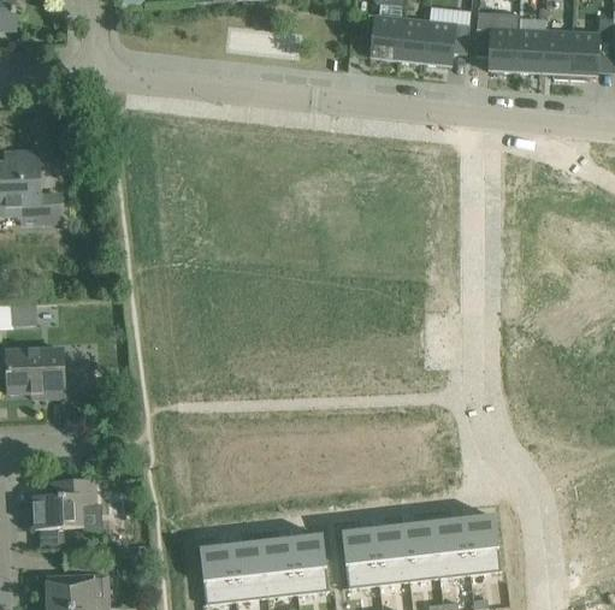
[(0,28),(15,28),(13,0),(0,0),(0,28)]
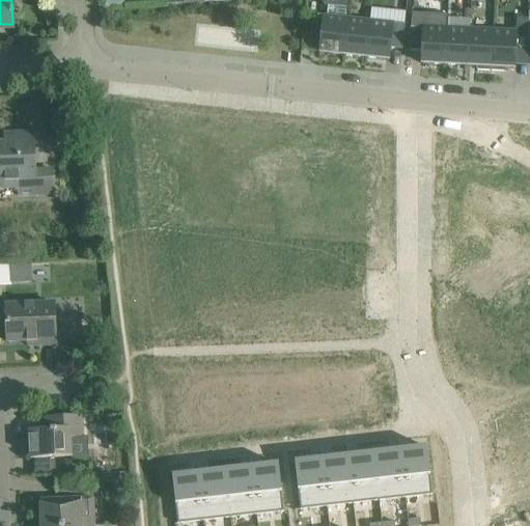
[(308,28),(307,37),(319,38),(318,48),(342,51),(346,14),(343,14),(344,3),(327,1),(327,8),(326,11),(316,10),(314,28),(308,28)]
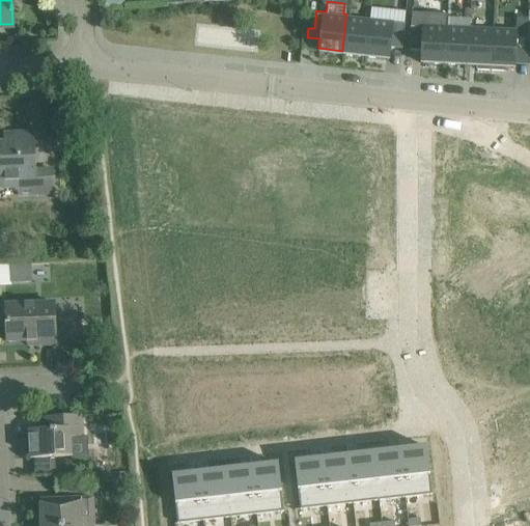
[(410,17),(409,46),(421,47),(420,59),(444,60),(446,23),(447,12),(446,12),(423,11),(422,18),(411,18),(410,17)]
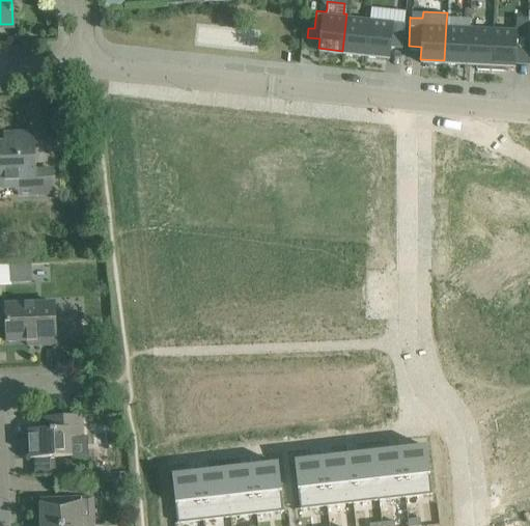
[(346,14),(342,51),(364,53),(368,16),(346,14)]
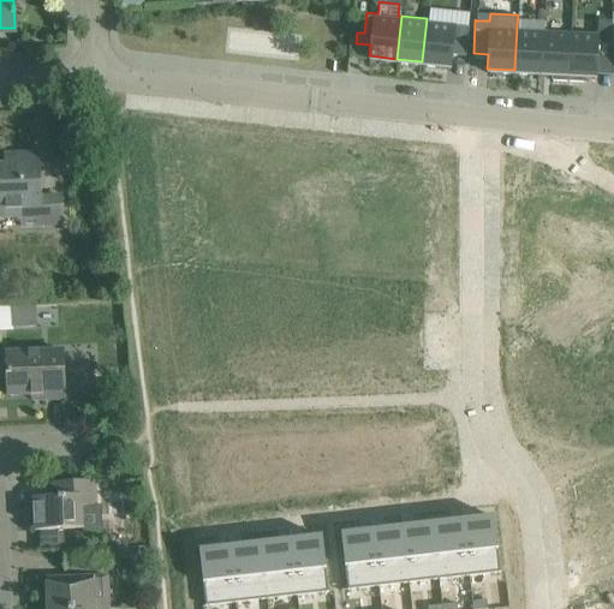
[(427,18),(422,61),(448,64),(451,51),(465,52),(468,23),(453,22),(427,18)]
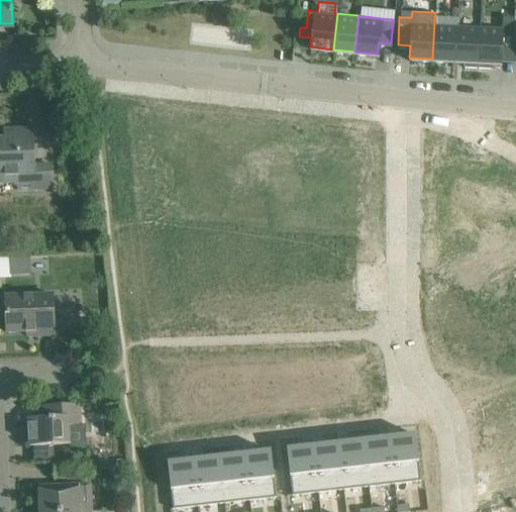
[(434,22),(432,59),(453,60),(455,23),(434,22)]
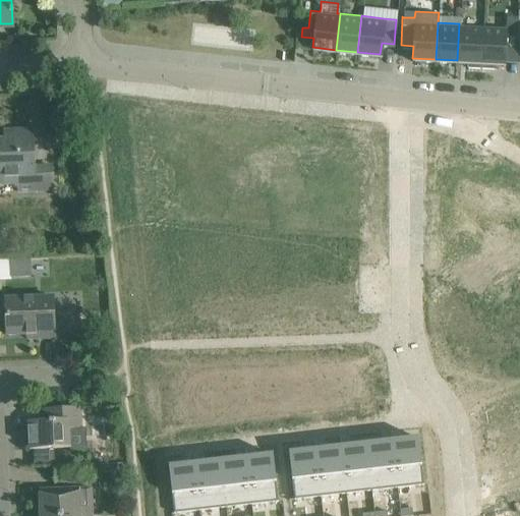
[(459,23),(457,60),(467,61),(466,64),(467,64),(480,65),(482,24),(459,23)]
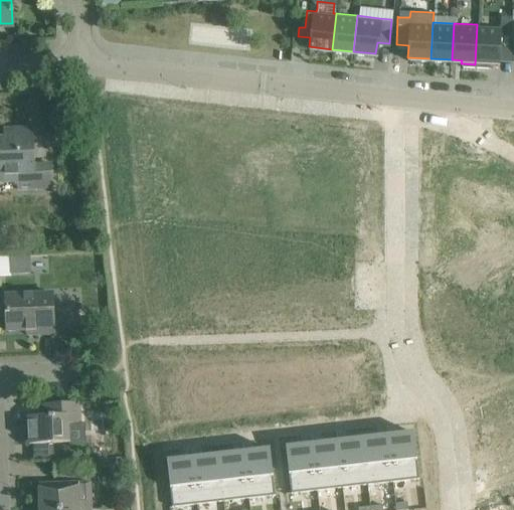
[(477,24),(475,64),(477,64),(488,64),(489,61),(497,61),(499,25),(477,24)]
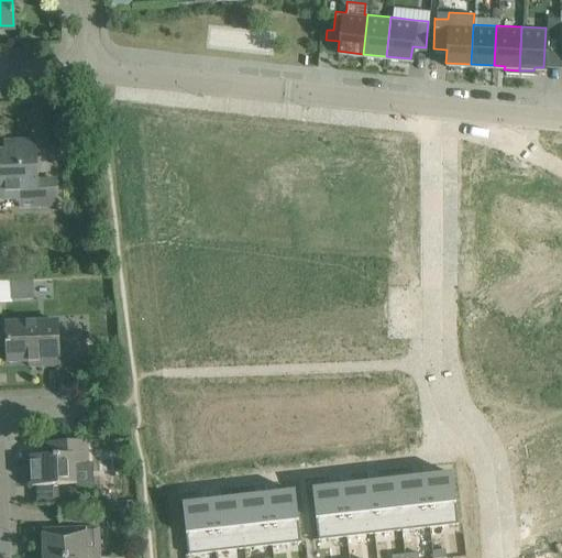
[(15,148),(0,148),(0,193),(35,192),(35,200),(55,200),(54,175),(35,176),(33,137),(15,138),(15,148)]
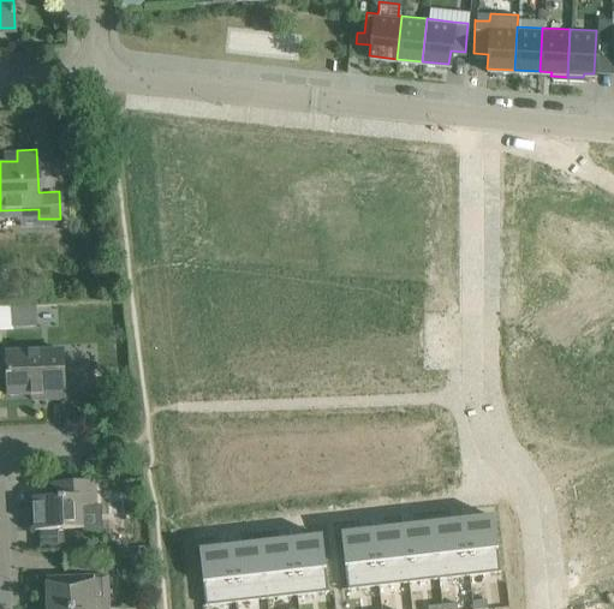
[(561,220),(541,260),(560,273),(574,254),(594,267),(613,236),(613,219),(603,212),(594,227),(567,209),(561,220)]
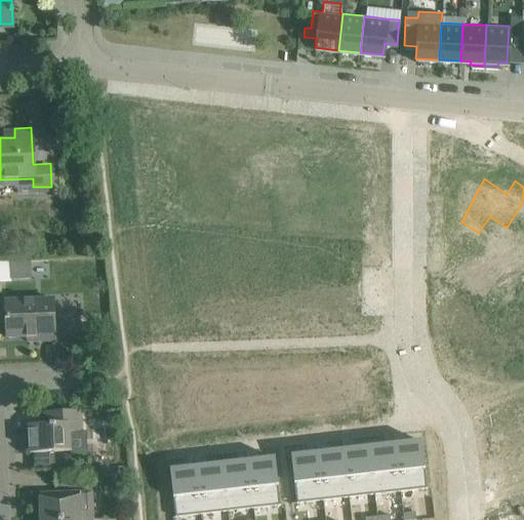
[(9,256),(0,255),(0,277),(10,277),(9,256)]
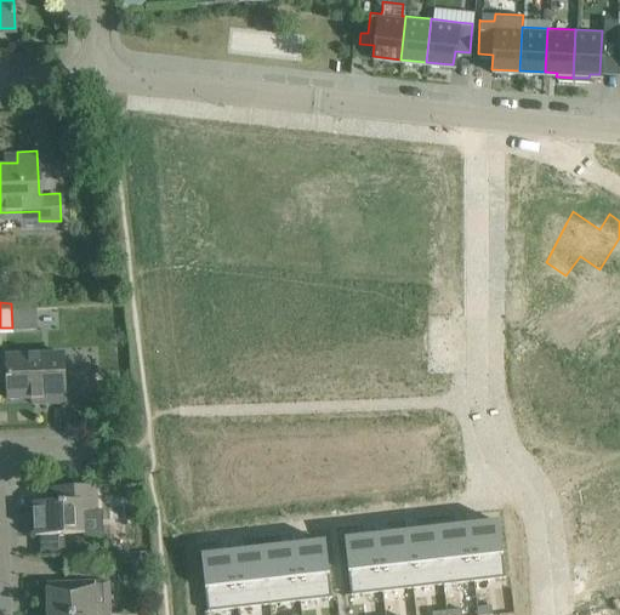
[(5,353),(0,353),(0,377),(6,377),(7,394),(32,393),(41,393),(41,399),(63,398),(62,348),(38,349),(5,351),(5,353)]
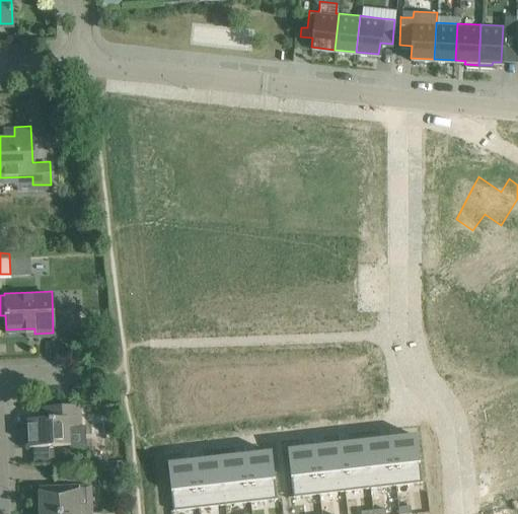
[(43,415),(26,416),(28,443),(69,442),(68,423),(80,422),(79,401),(43,402),(43,415)]
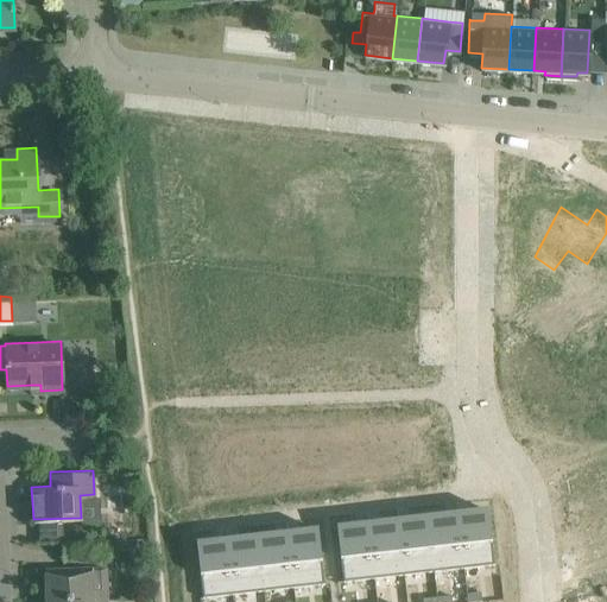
[(487,506),(456,509),(462,564),(493,561),(487,506)]
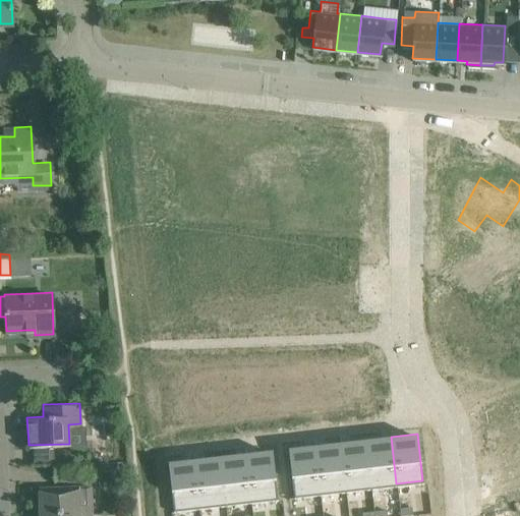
[(391,437),(365,440),(370,486),(396,483),(391,437)]
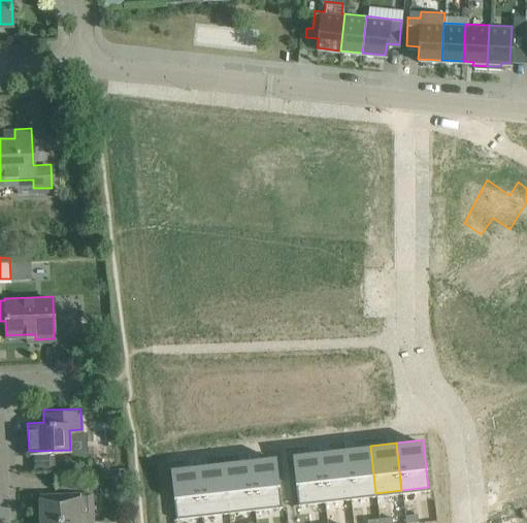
[(370,446),(344,449),(350,496),(375,493),(370,446)]
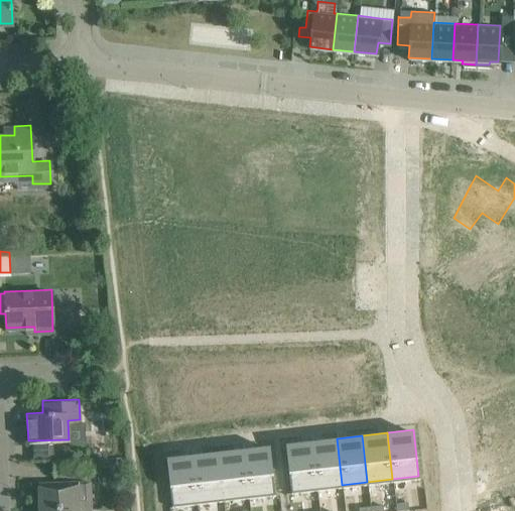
[(337,438),(311,441),(316,488),(342,485),(337,438)]
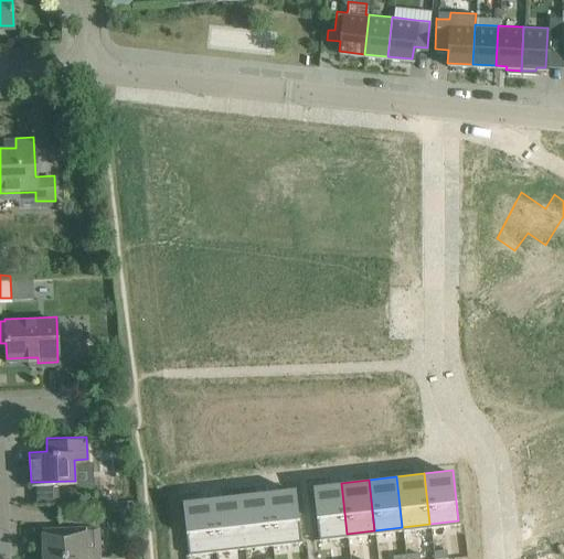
[(341,483),(312,486),(318,537),(347,534),(341,483)]
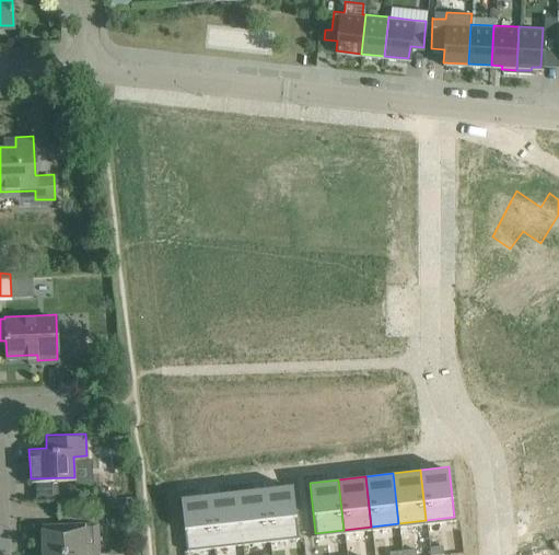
[(292,484),(264,487),(269,539),(298,535),(292,484)]
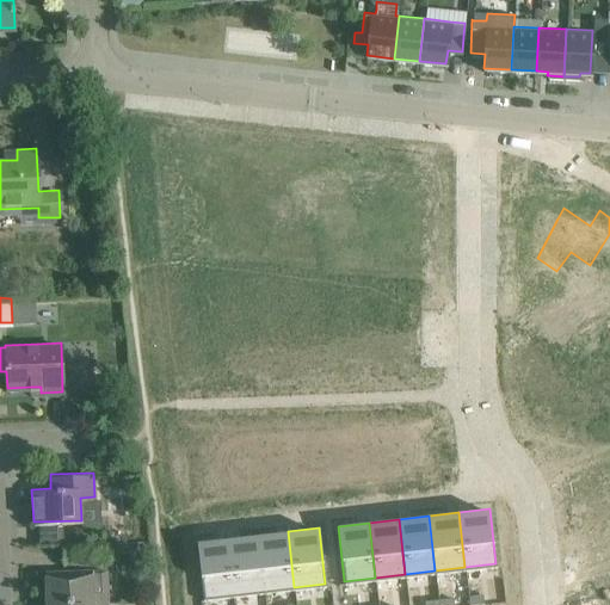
[(288,531),(258,535),(264,590),(294,587),(288,531)]
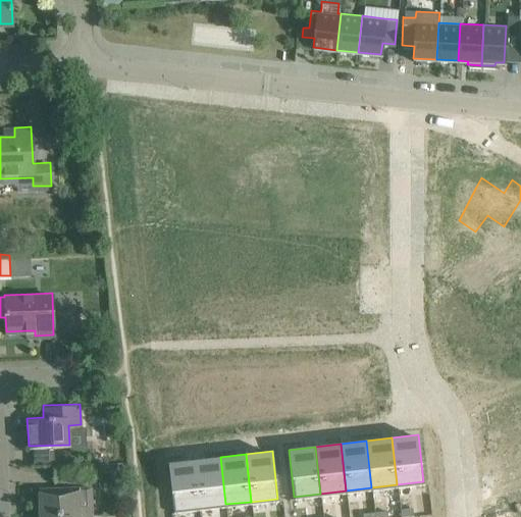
[(220,457),(195,460),(200,507),(225,504),(220,457)]
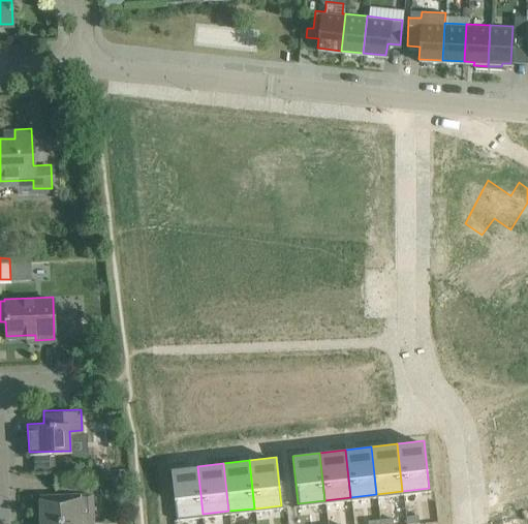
[(197,466),(171,469),(176,517),(203,514),(197,466)]
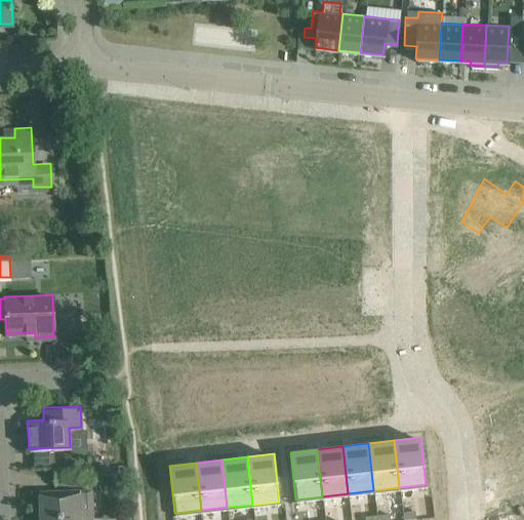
[(79,488),(38,489),(39,517),(92,514),(91,507),(91,487),(79,488)]
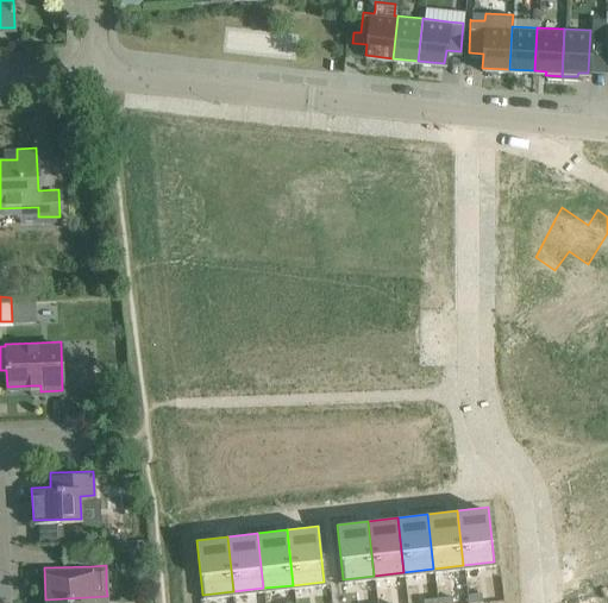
[(481,590),(467,591),(468,601),(482,598),(481,590)]
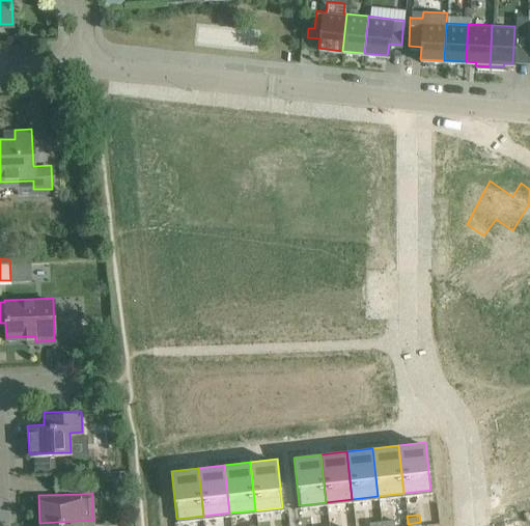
[(393,517),(381,519),(381,525),(388,525),(394,525),(393,517)]
